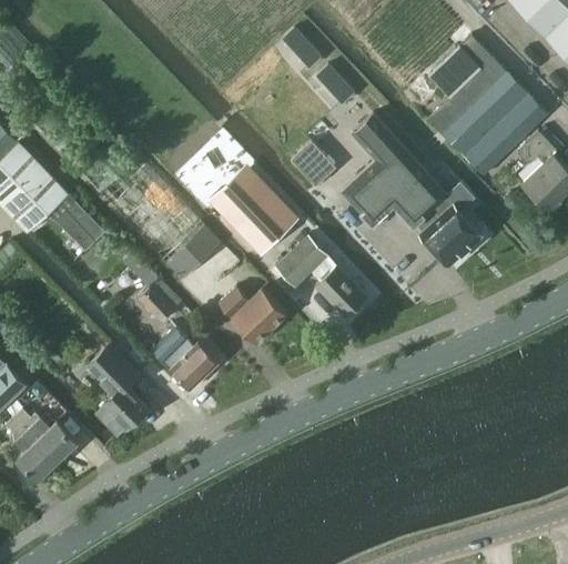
[(567,0),(510,0),(567,59),(567,0)]
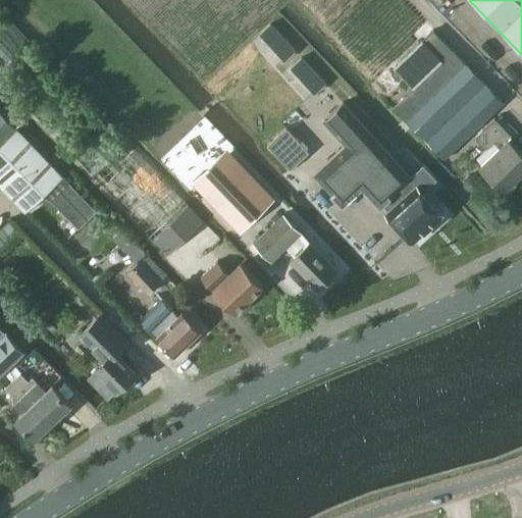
[(204,223),(54,66),(0,9),(0,81),(168,258),(204,223)]
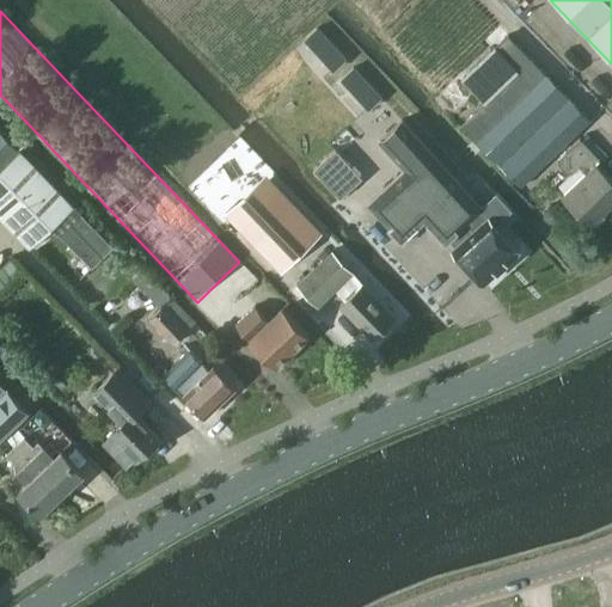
[(332,73),(343,60),(312,30),(301,41),(332,73)]
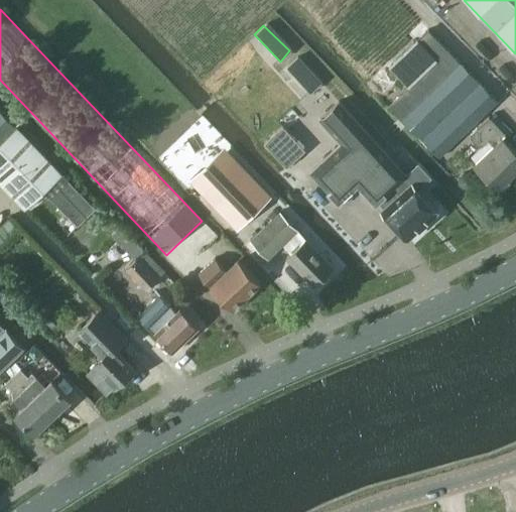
[(440,161),(499,105),(454,57),(395,114),(440,161)]
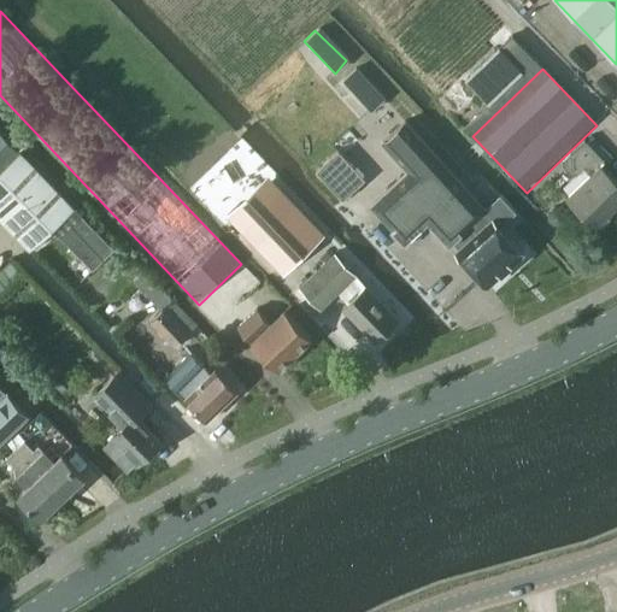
[(409,175),(371,211),(405,247),(428,224),(451,248),(452,247),(459,253),(457,256),(488,289),(524,257),(500,230),(516,216),(504,204),(488,218),(486,215),(487,215),(404,125),(381,145),(409,175)]
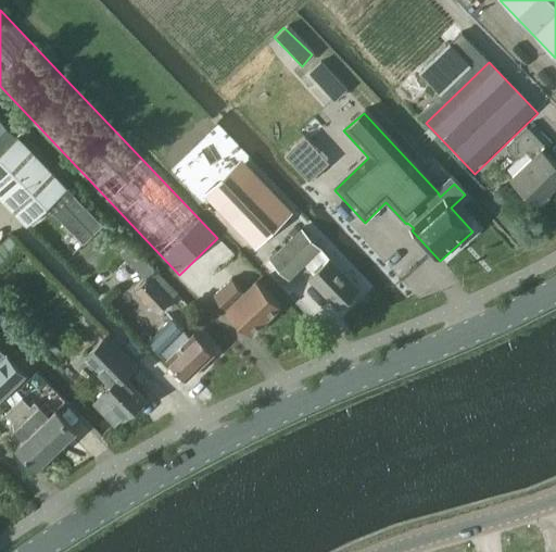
[(0,199),(28,229),(67,190),(20,140),(17,142),(0,124),(0,199)]
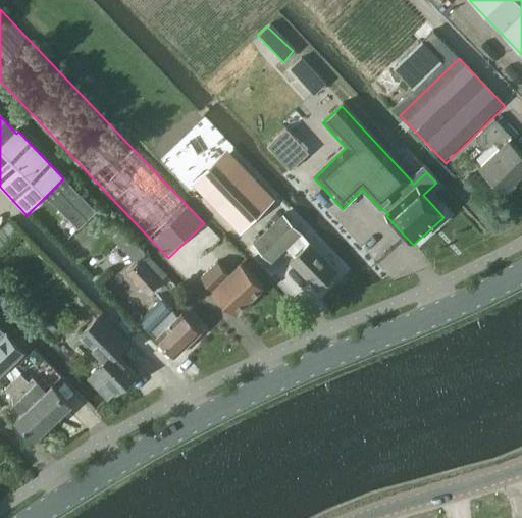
[(521,178),(521,155),(513,146),(513,147),(508,142),(512,138),(496,120),(483,133),(476,139),(477,142),(485,151),(488,150),(494,145),(500,150),(480,169),(506,195),(521,178)]
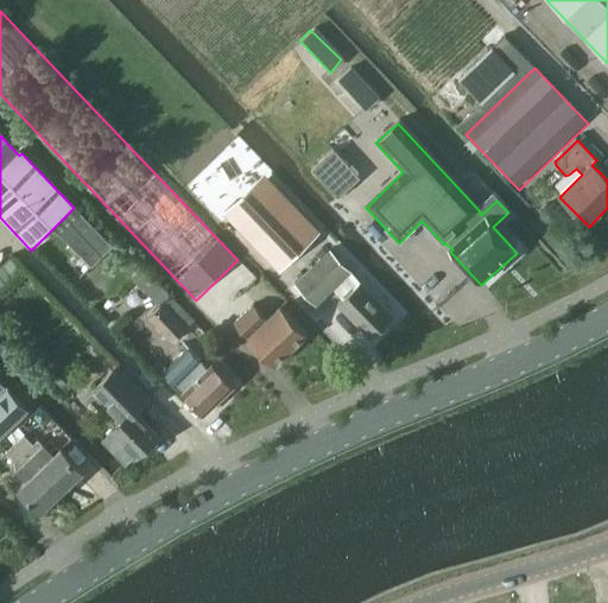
[(337,201),(359,182),(333,153),(311,173),(337,201)]
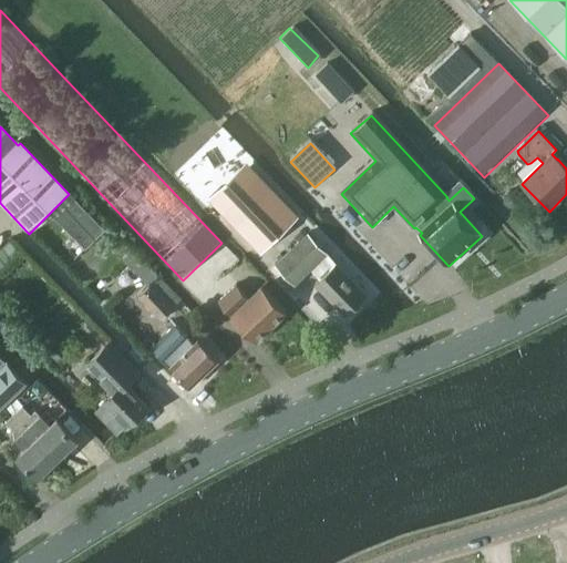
[(246,165),(208,203),(261,257),(299,219),(246,165)]
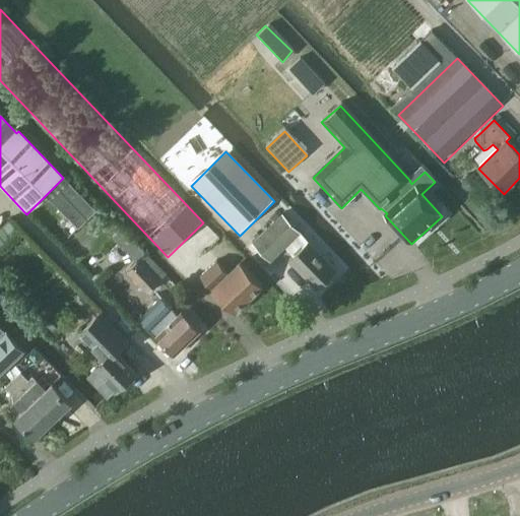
[(336,273),(281,216),(253,245),(271,263),(285,248),(294,257),(289,261),(316,292),(336,273)]
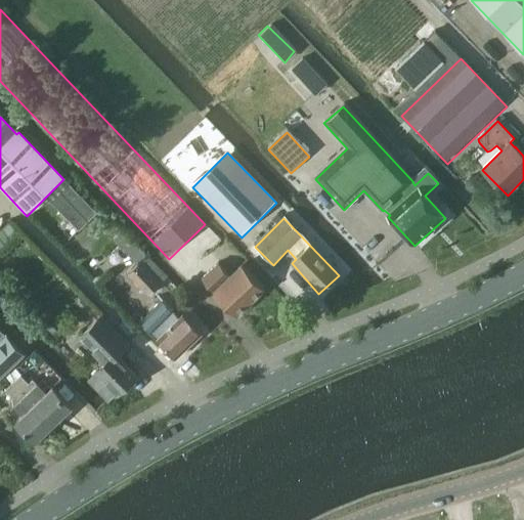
[(12,230),(0,243),(0,251),(6,258),(24,242),(12,230)]
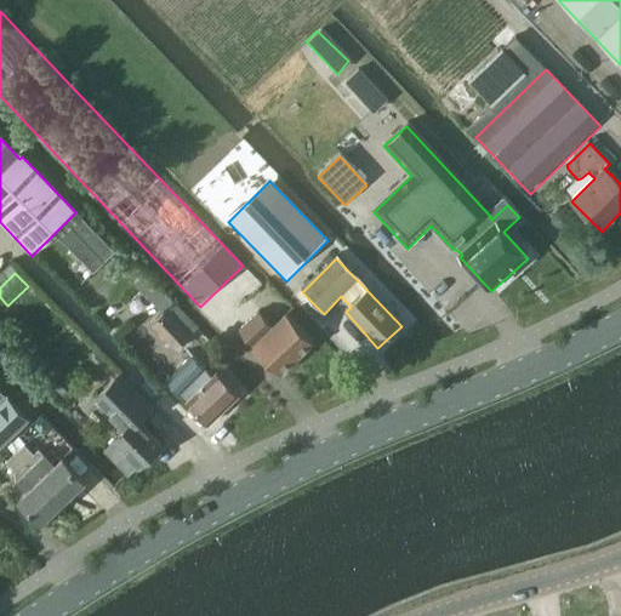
[(146,275),(134,286),(161,317),(149,328),(174,353),(175,352),(198,331),(159,290),(146,275)]
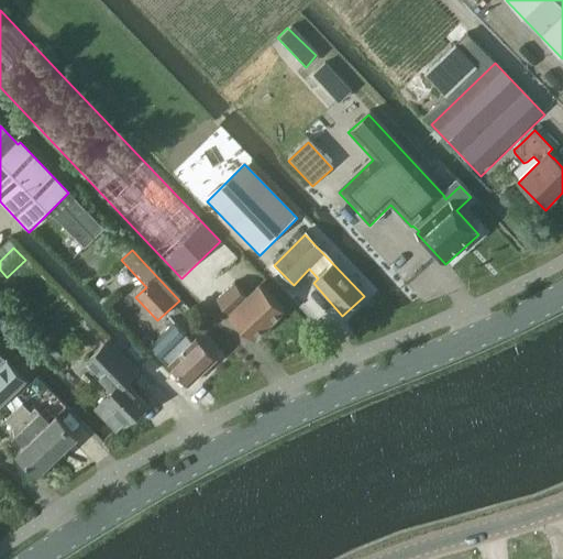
[(246,296),(234,284),(217,299),(256,343),(285,314),(258,285),(246,296)]
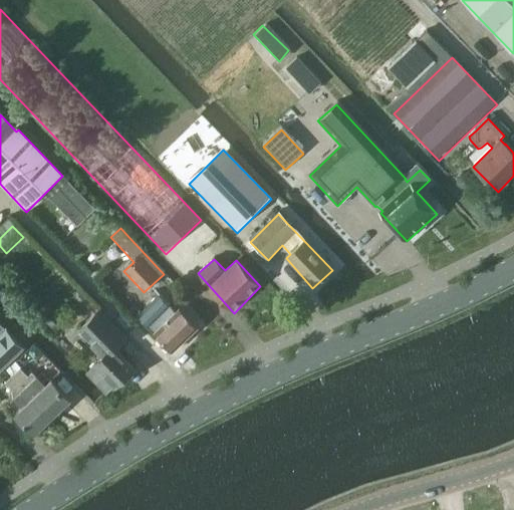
[(174,314),(159,297),(138,317),(172,353),(198,328),(179,310),(174,314)]
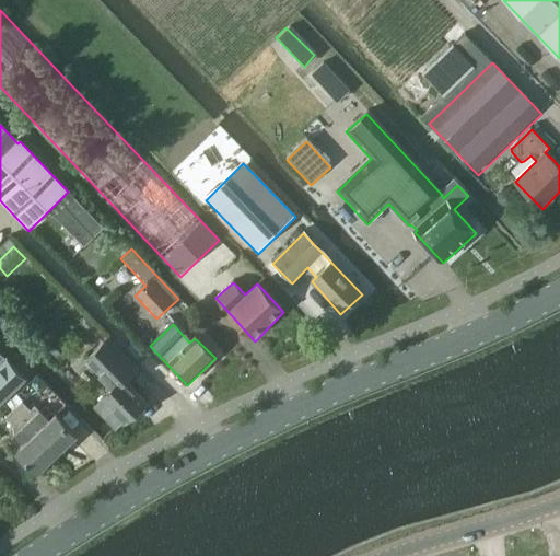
[(109,339),(88,361),(114,389),(103,398),(105,400),(97,407),(118,429),(127,421),(128,423),(147,404),(126,382),(139,370),(109,339)]
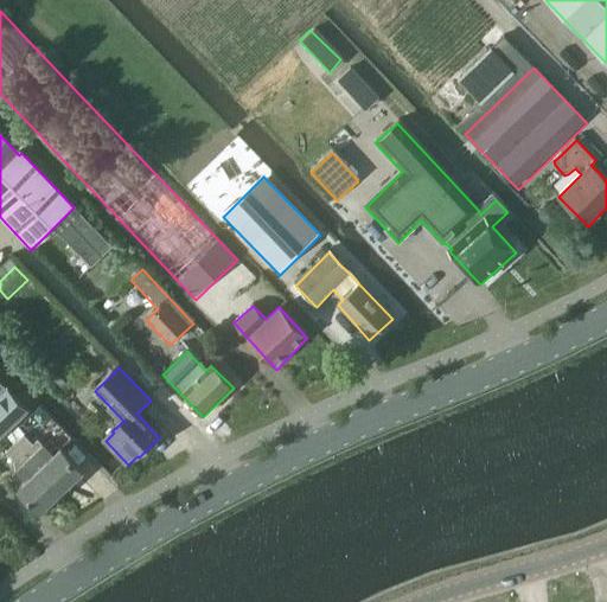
[(8,390),(0,397),(0,440),(30,412),(8,390)]
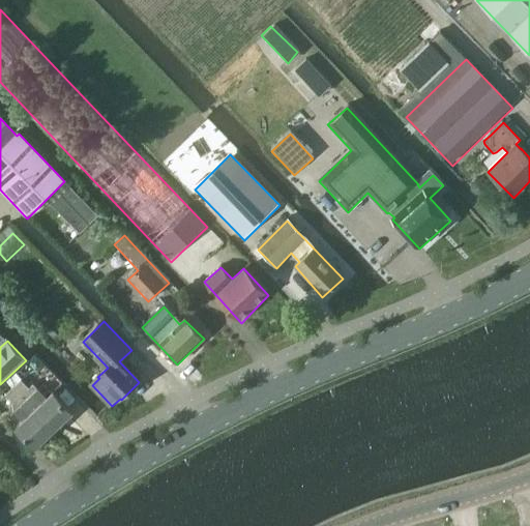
[(15,388),(54,432),(74,413),(54,391),(47,398),(38,389),(38,390),(34,385),(30,389),(22,381),(15,388)]
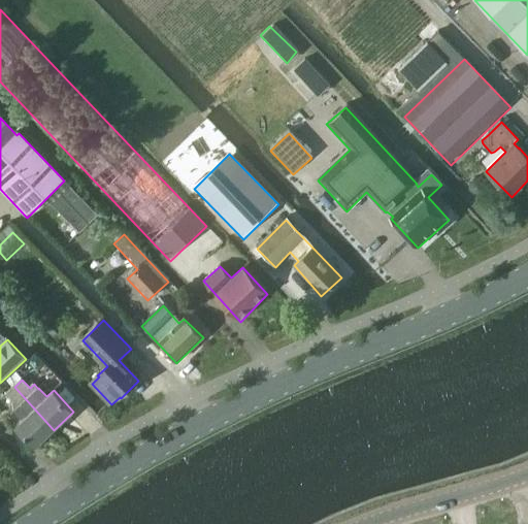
[(35,448),(54,430),(14,387),(6,395),(14,403),(9,407),(13,412),(22,421),(15,426),(35,448)]
